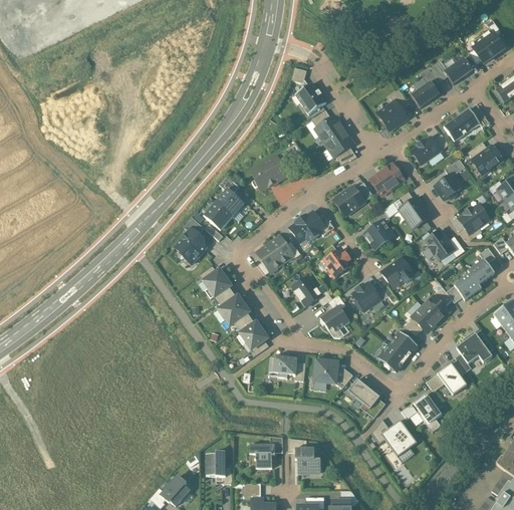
[(494,32),(495,35),(501,31),(493,19),(486,23),(490,28),(490,27),(494,32)]
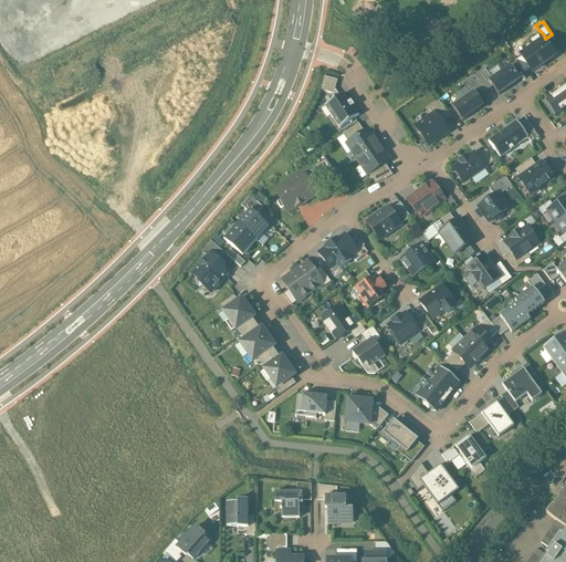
[(521,43),(525,49),(544,35),(540,30),(540,31),(521,43)]
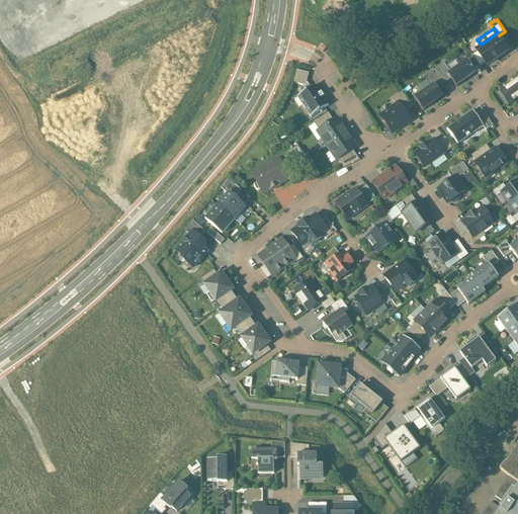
[(485,59),(487,63),(508,48),(499,35),(498,32),(481,45),(477,48),(477,49),(485,59)]
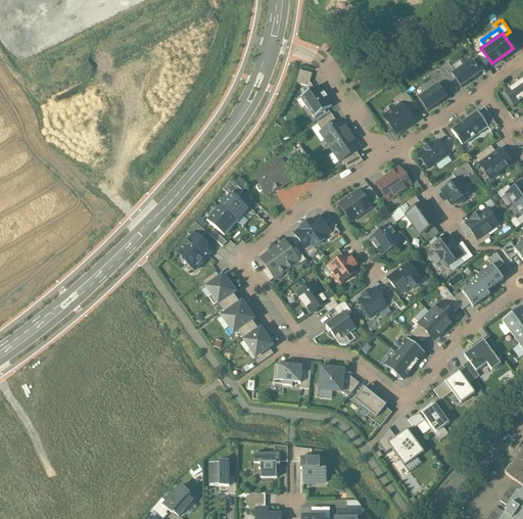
[(484,63),(489,59),(481,49),(476,52),(484,63)]
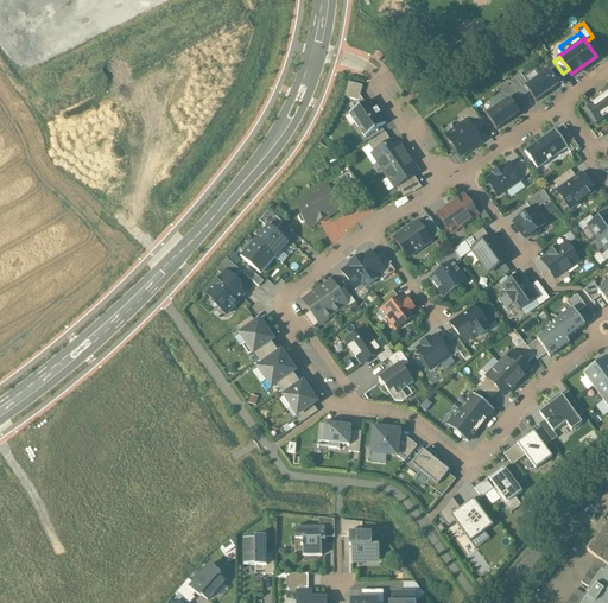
[(529,81),(525,83),(530,89),(536,99),(559,82),(549,67),(529,81)]
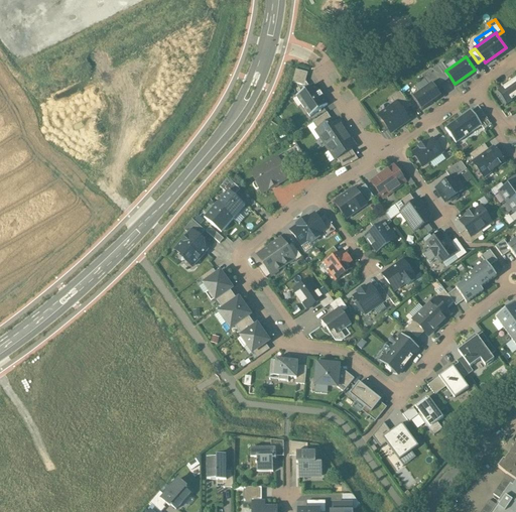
[(441,59),(432,66),(442,81),(449,76),(445,71),(448,69),(441,59)]
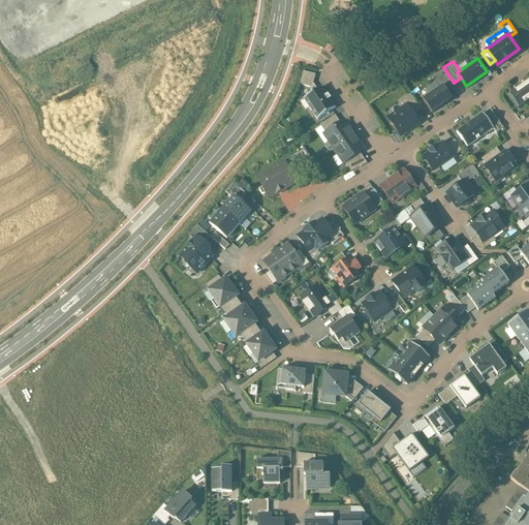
[(454,83),(443,67),(433,74),(439,85),(442,83),(446,88),(454,83)]
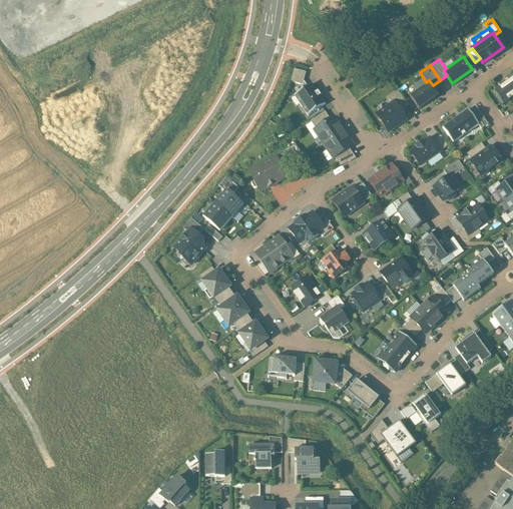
[(306,69),(294,66),(291,78),(303,81),(306,69)]
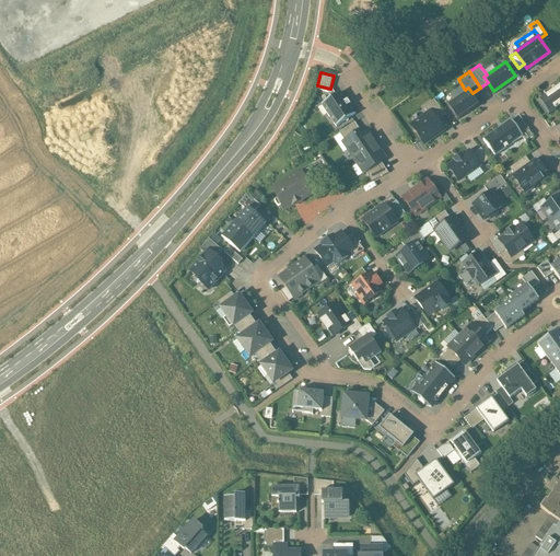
[(559,105),(559,83),(539,97),(550,113),(559,105)]
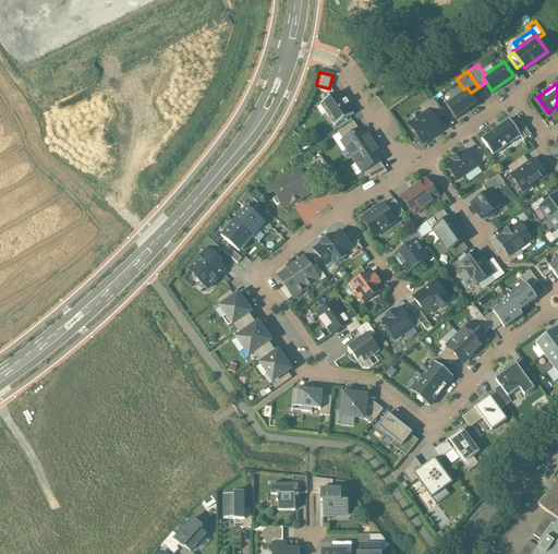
[(344,96),(339,87),(323,99),(328,108),(326,109),(335,122),(354,110),(349,101),(349,100),(346,96),(344,96)]
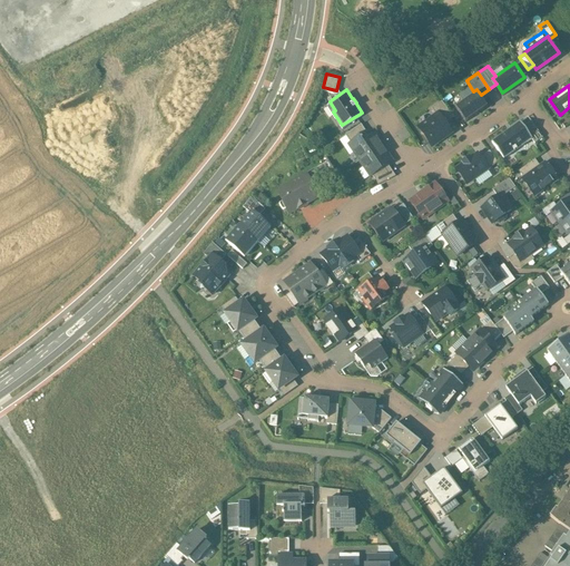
[(473,91),(455,105),(465,119),(488,104),(481,95),(477,89),(473,91)]
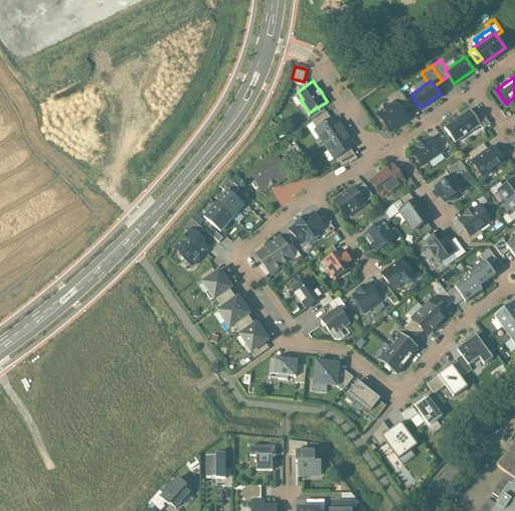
[(409,104),(399,89),(390,95),(394,101),(395,100),(402,109),(409,104)]
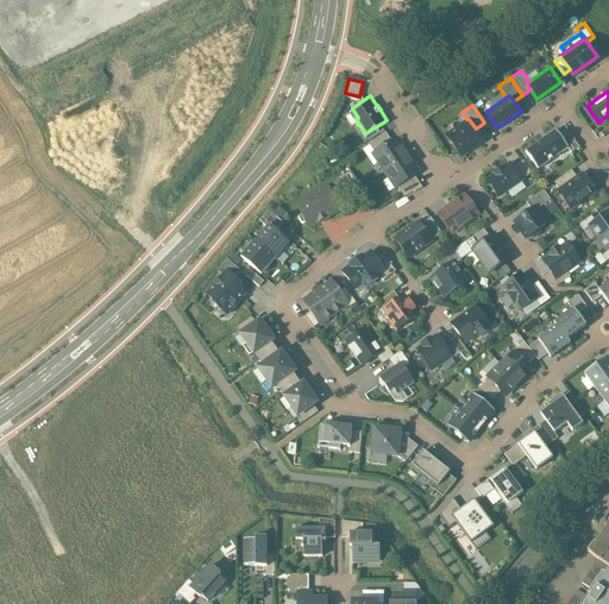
[(466,119),(446,133),(462,153),(483,138),(476,129),(468,118),(466,119)]
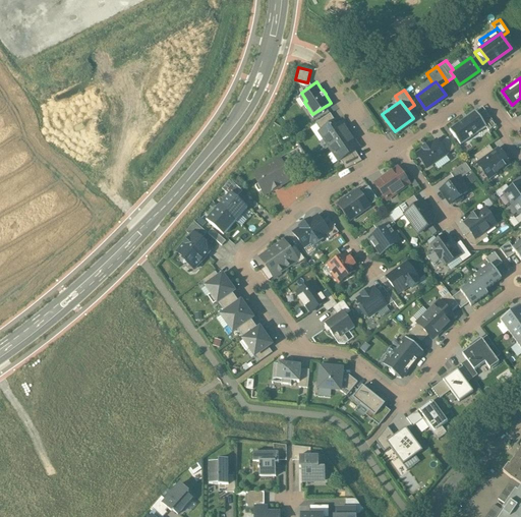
[(475,108),(450,127),(460,142),(485,124),(486,124),(478,112),(475,108)]
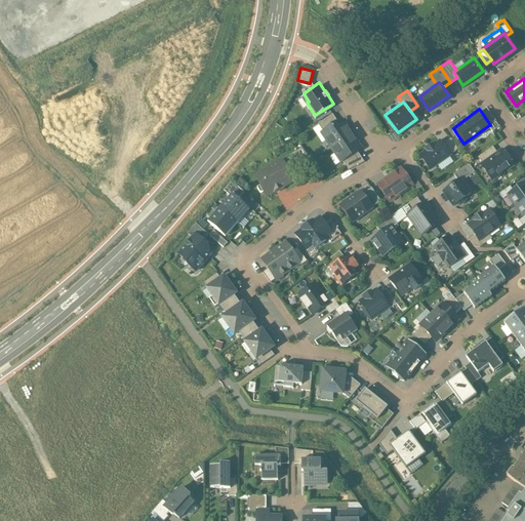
[(499,123),(489,109),(482,113),(490,125),(489,125),(492,129),(499,123)]
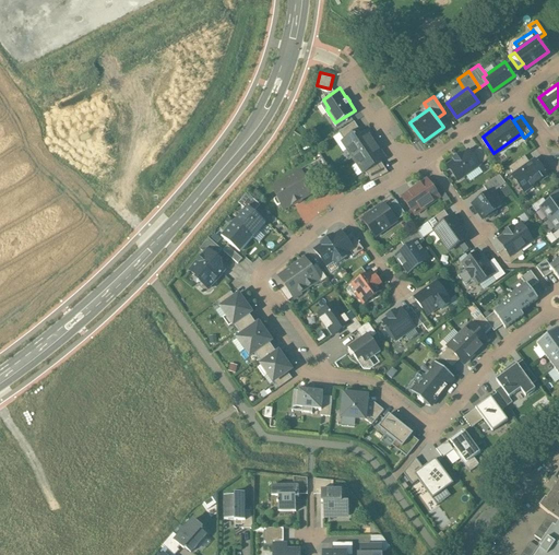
[(354,118),(339,129),(344,137),(360,127),(354,118)]
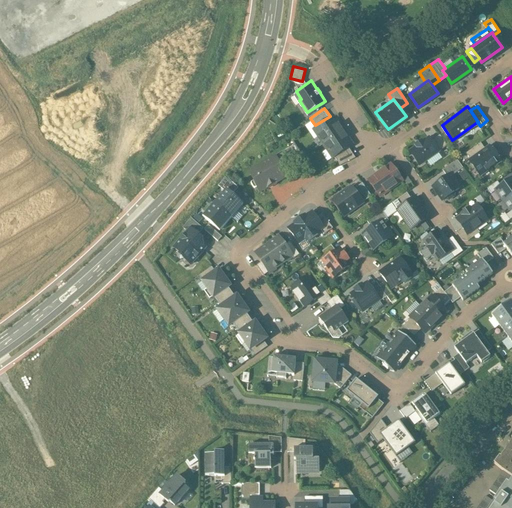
[(314,127),(323,141),(343,127),(333,113),(330,116),(315,125),(314,127)]
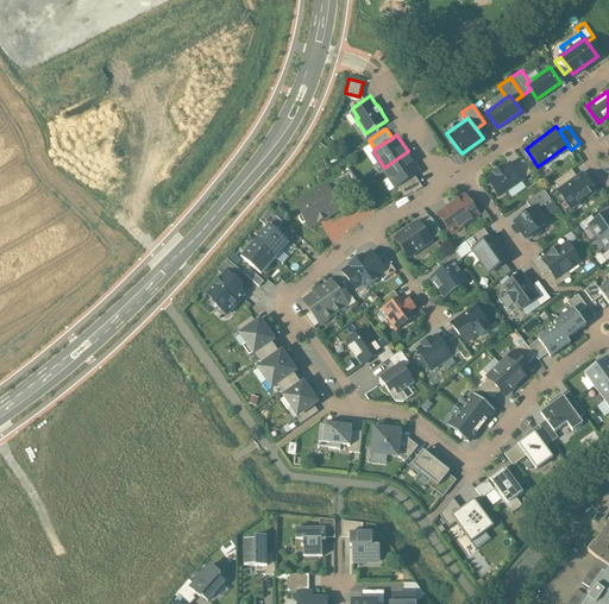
[(408,151),(384,168),(395,184),(397,183),(414,171),(419,168),(408,151)]
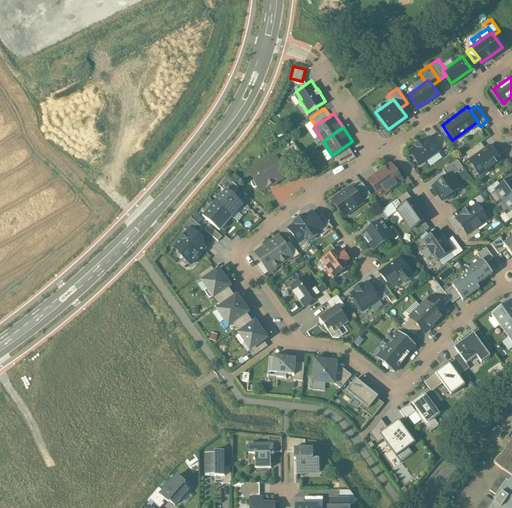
[(440,132),(431,138),(438,149),(447,143),(440,132)]
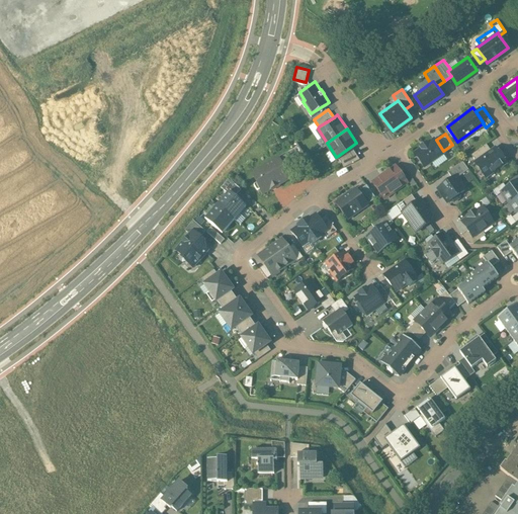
[(433,137),(427,142),(427,141),(420,145),(421,146),(415,151),(425,164),(443,151),(436,140),(433,137)]
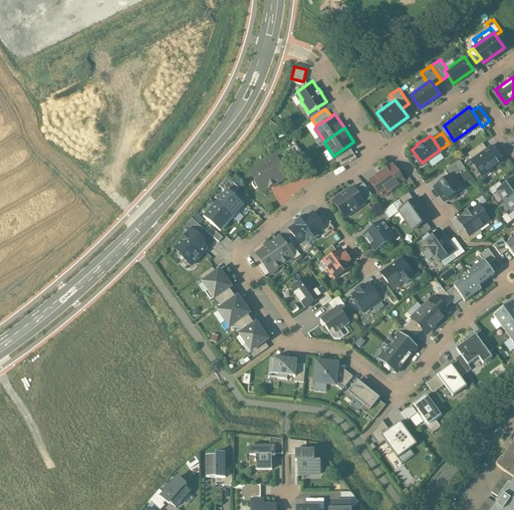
[(482,141),(468,152),(473,159),(487,148),(482,141)]
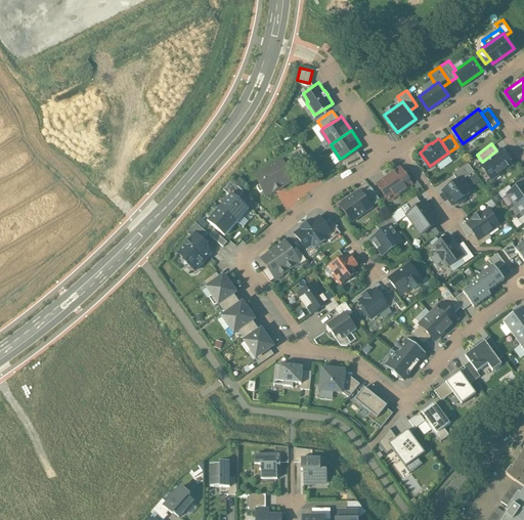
[(303,146),(281,158),(290,172),(295,169),(293,166),(308,157),(303,146)]
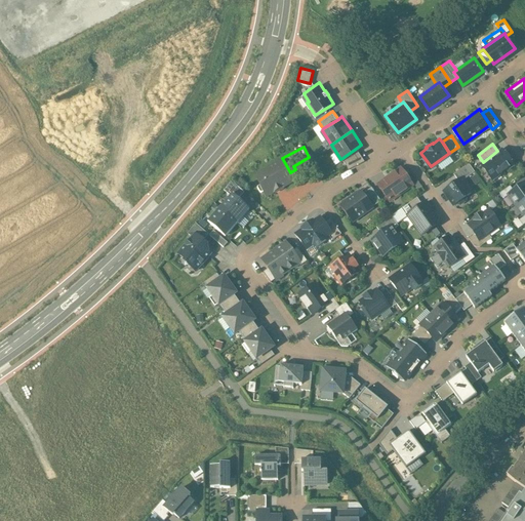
[(357,148),(342,158),(349,166),(364,159),(362,156),(357,148)]
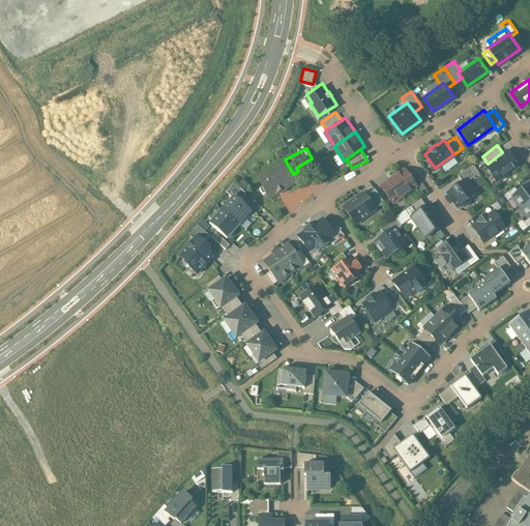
[(488,164),(486,164),(497,179),(518,164),(514,159),(516,159),(510,152),(509,153),(507,149),(502,152),(488,164)]
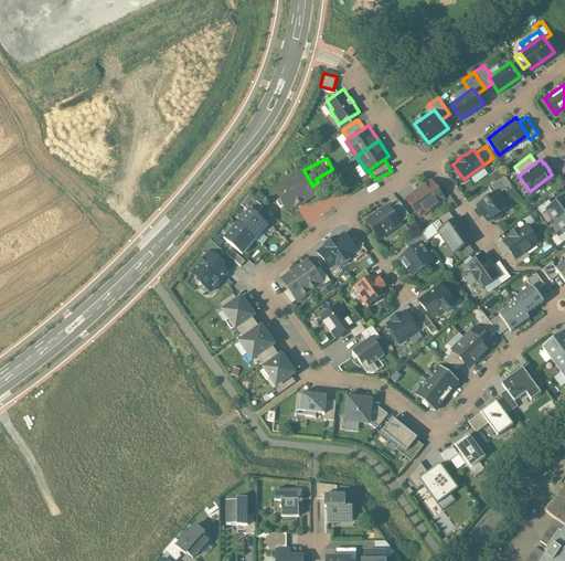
[(304,170),(275,186),(280,197),(277,198),(277,200),(279,204),(281,204),(284,203),(287,208),(296,202),(297,203),(306,199),(306,198),(316,191),(312,186),(304,170)]
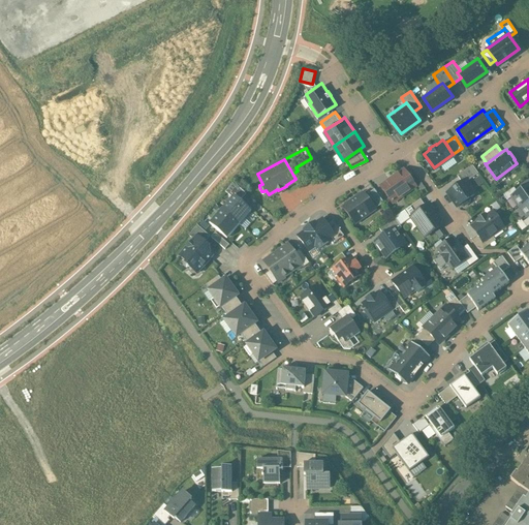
[(472,162),(457,173),(462,180),(465,177),(467,179),(478,171),(472,162)]
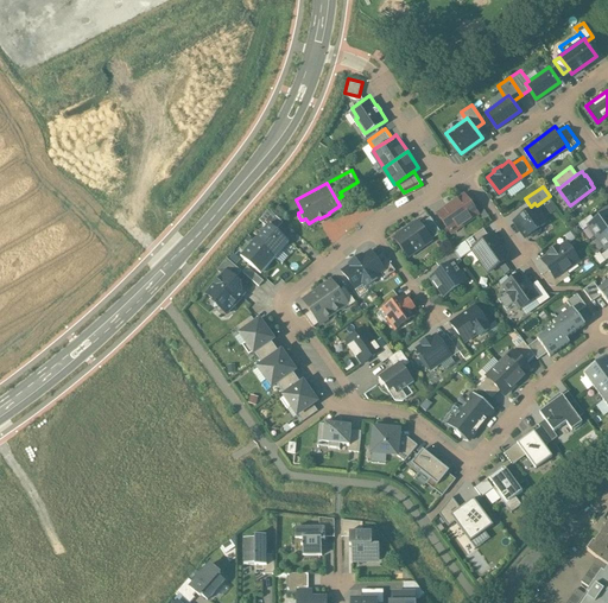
[(464,191),(437,210),(451,230),(477,211),(464,191)]
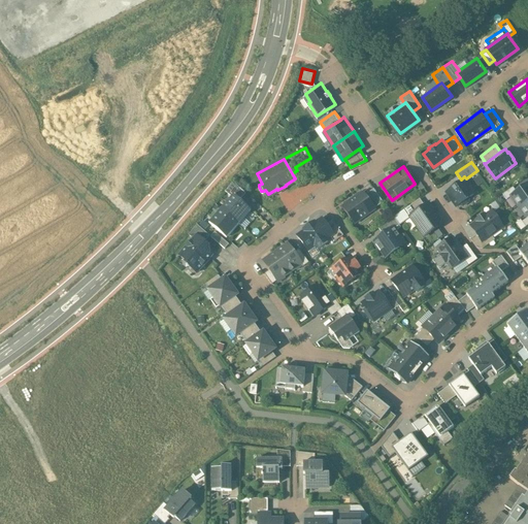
[(461,179),(447,190),(457,203),(458,202),(462,203),(467,199),(468,195),(474,191),(466,178),(464,176),(461,179)]
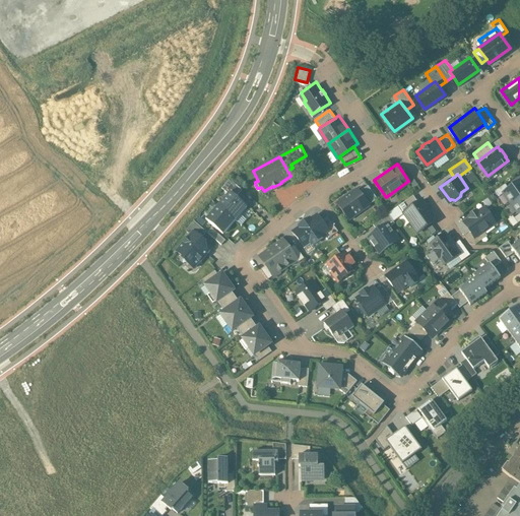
[(519,178),(509,187),(504,190),(504,191),(518,210),(519,208),(519,178)]
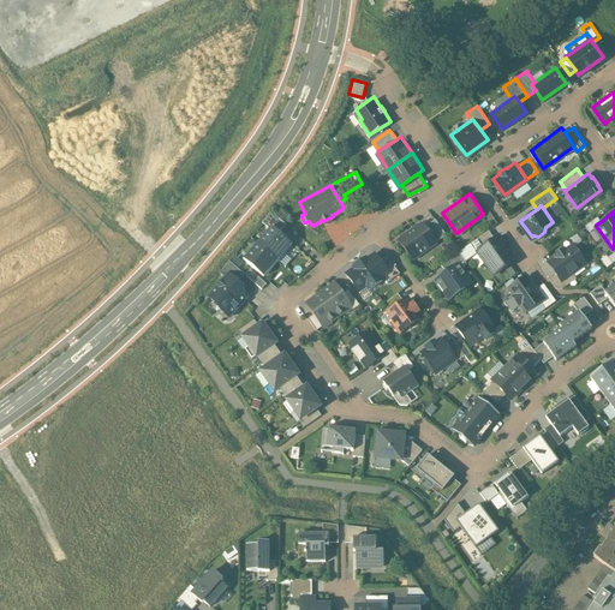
[(597,215),(585,223),(590,229),(596,226),(596,225),(602,221),(597,215)]
